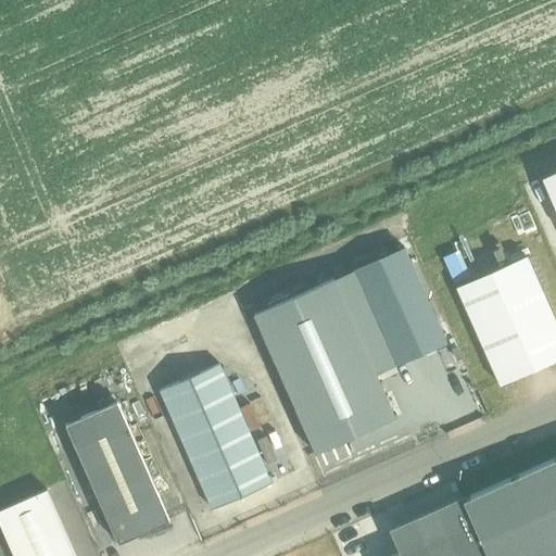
[(555,171),(541,177),(555,212),(555,171)]
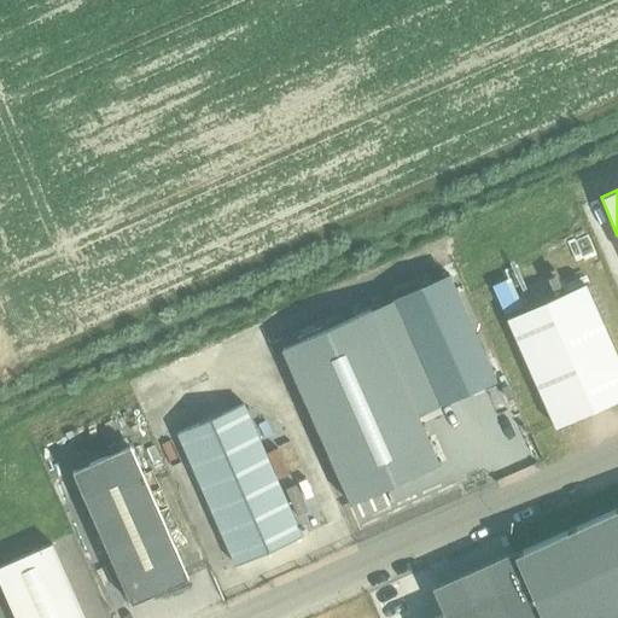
[(509,279),(491,287),(503,315),(522,307),(509,279)]
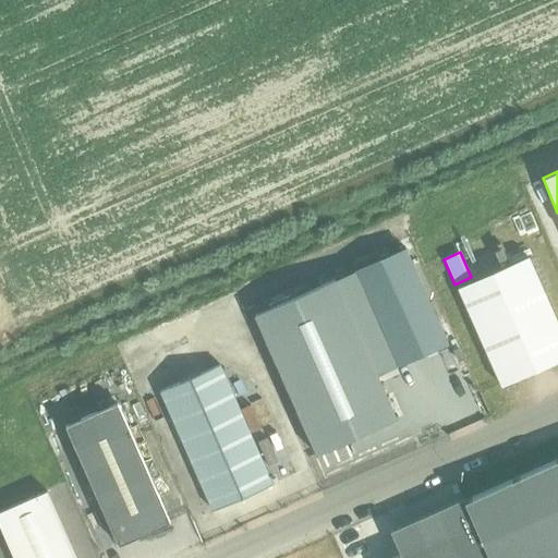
[(557,322),(529,258),(457,290),(501,388),(557,362),(557,322)]
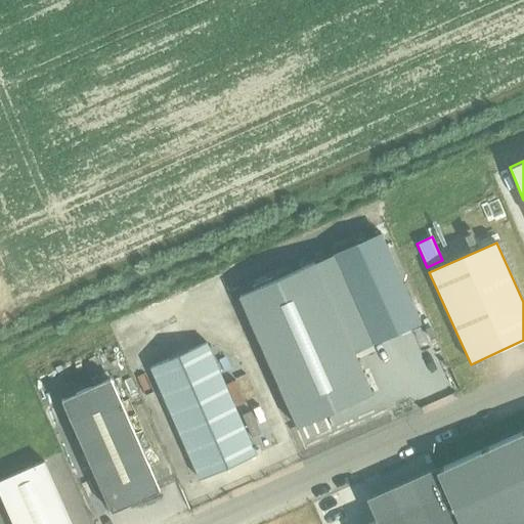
[(315,263),(238,296),(296,428),(372,394),(353,352),(315,263)]
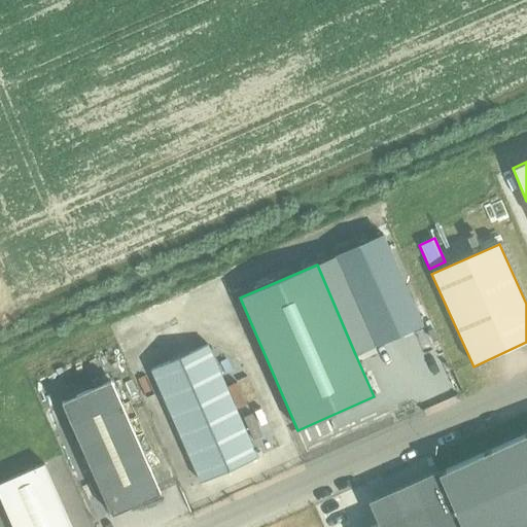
[(207,344),(151,369),(201,482),(257,456),(207,344)]
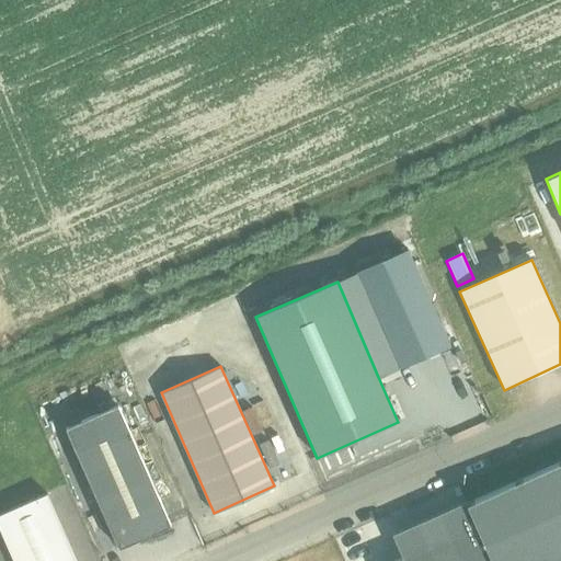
[(171,525),(118,405),(66,428),(118,548),(171,525)]
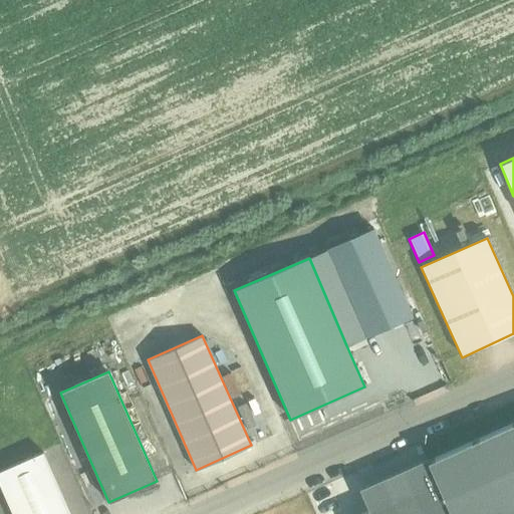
[(359,513),(513,513),(513,423),(427,462),(426,459),(359,489),(368,510),(359,513)]
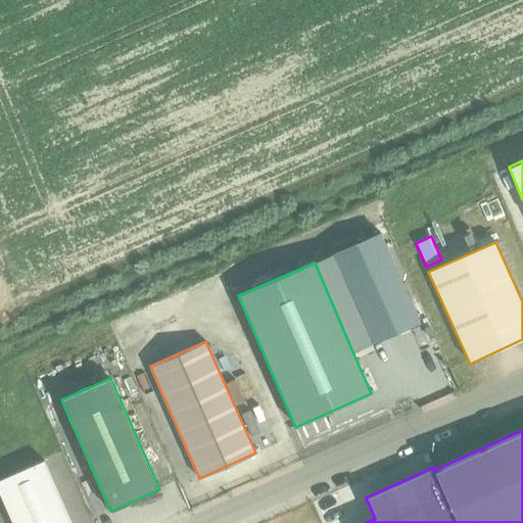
[(72,522),(44,460),(0,478),(0,492),(13,522),(72,522)]
